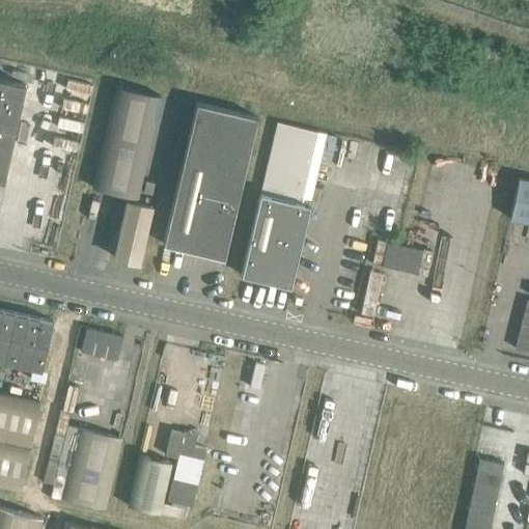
[(26,86),(0,80),(0,182),(4,183),(26,86)]
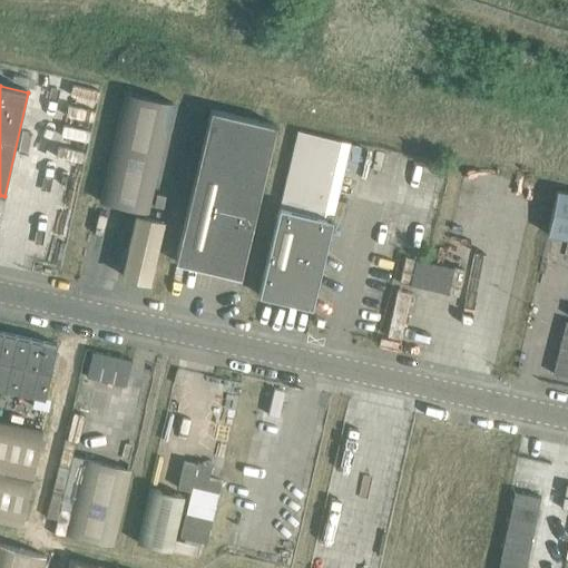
[(148,214),(174,105),(126,95),(100,204),(148,214)]
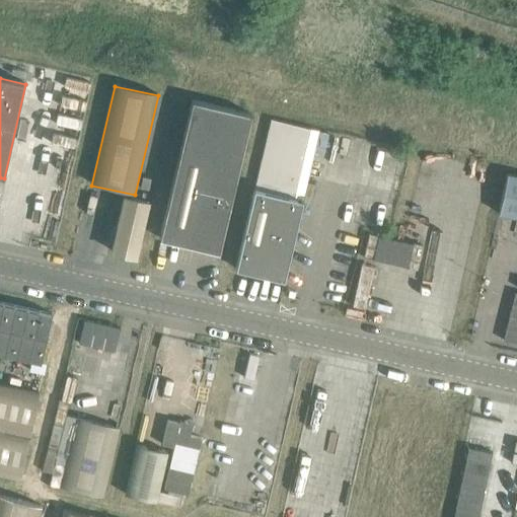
[(220,253),(252,116),(193,101),(160,240),(220,253)]
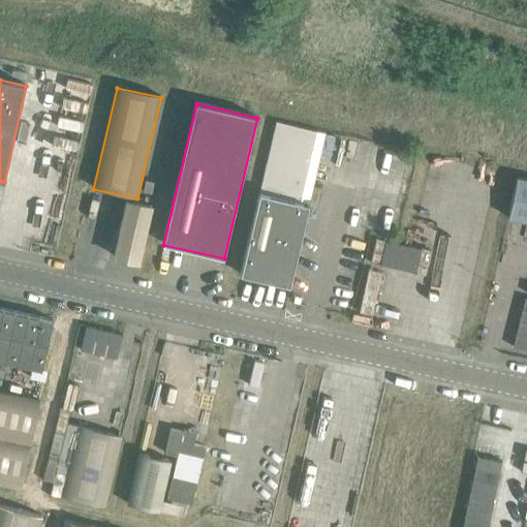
[(290,287),(326,134),(277,123),(241,275),(290,287)]
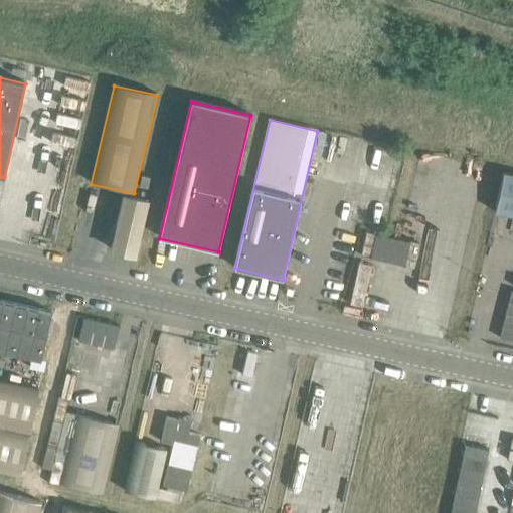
[(512,175),(504,173),(496,213),(512,216),(512,175)]
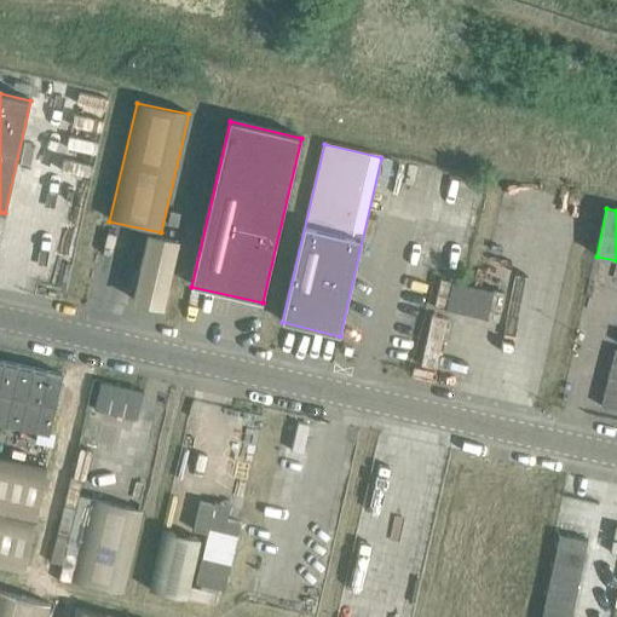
[(161,313),(176,248),(148,242),(133,307),(161,313)]
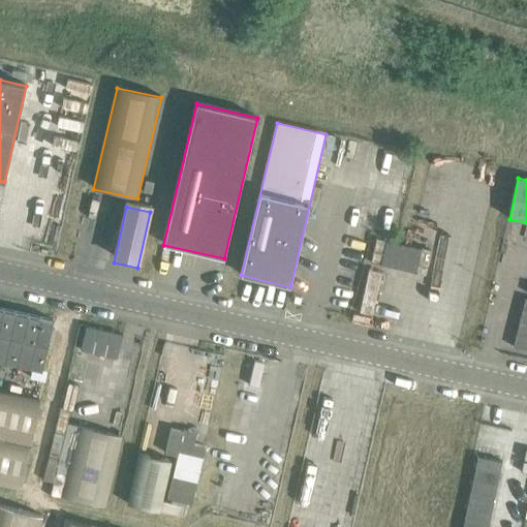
[(386,242),(383,260),(421,267),(424,248),(386,242)]
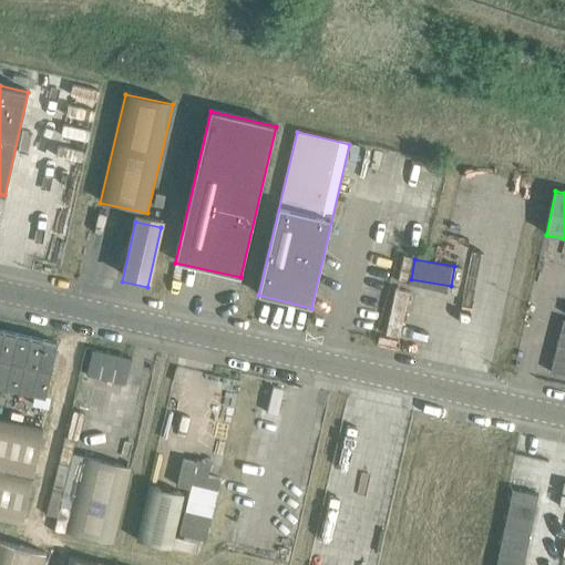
[(397,290),(387,336),(399,339),(409,294),(397,290)]
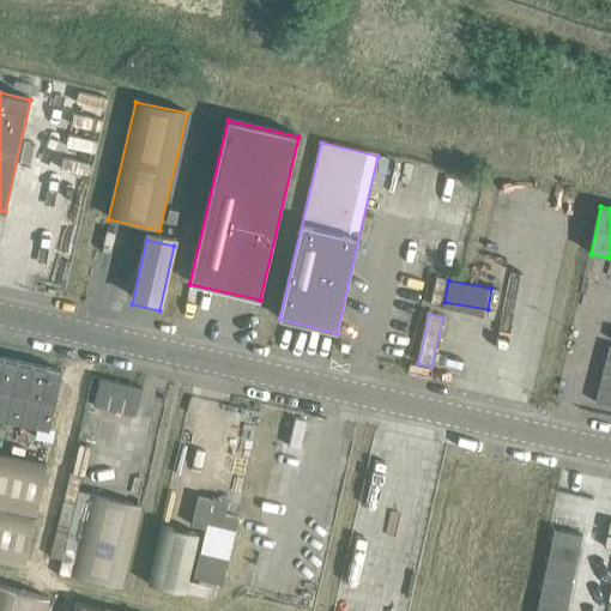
[(610,348),(609,348),(596,404),(610,406),(610,348)]
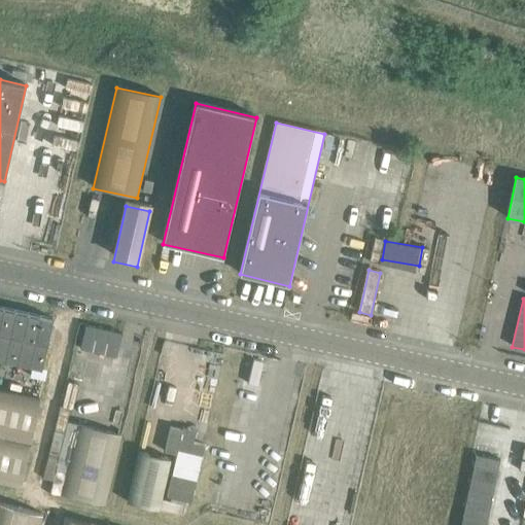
[(0,309),(0,360),(42,371),(54,321),(0,309)]
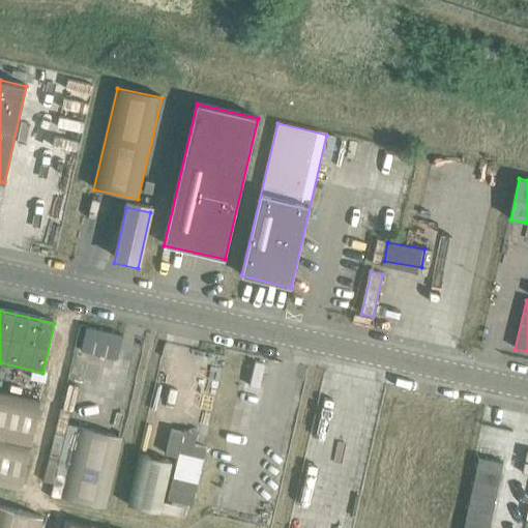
[(86,327),(81,351),(115,359),(120,335),(86,327)]
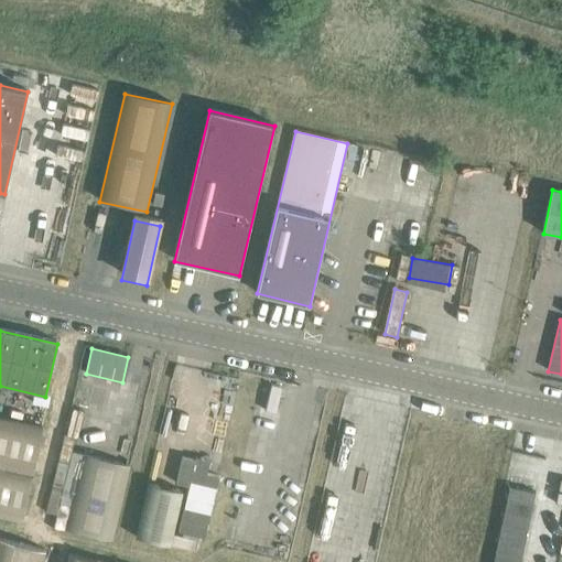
[(258,428),(277,432),(282,413),(262,409),(258,428)]
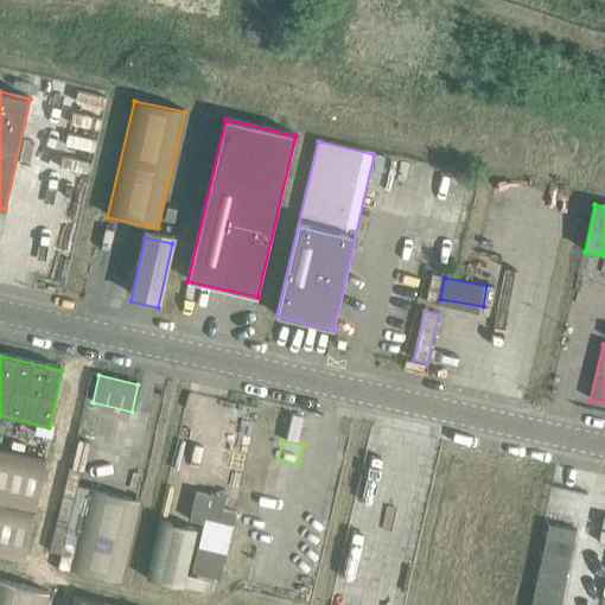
[(80,441),(72,469),(83,472),(90,445),(80,441)]
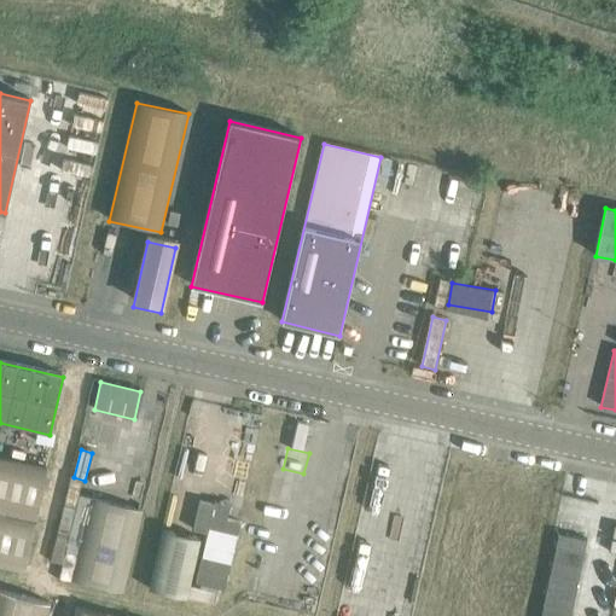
[(0,567),(25,573),(48,470),(0,459),(0,567)]
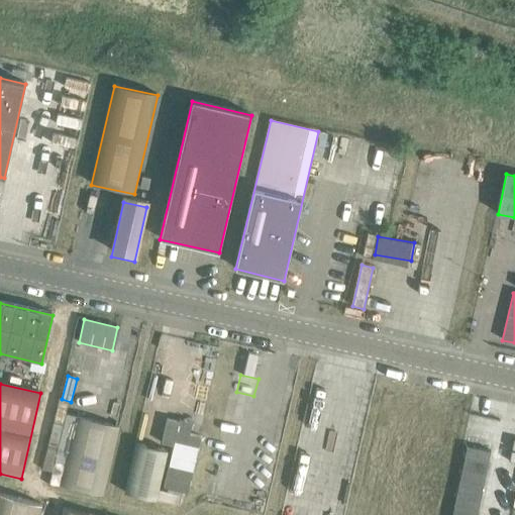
[(76,417),(61,487),(103,496),(119,427),(76,417)]
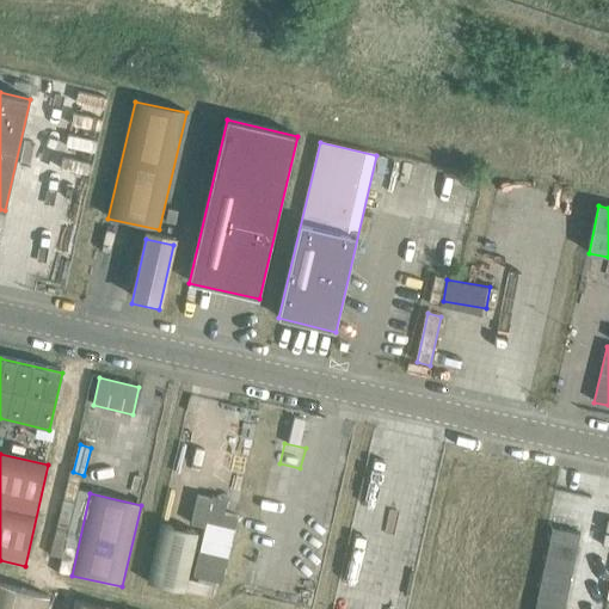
[(214,498),(203,539),(195,578),(221,584),(222,584),(238,517),(225,515),(228,500),(214,498)]
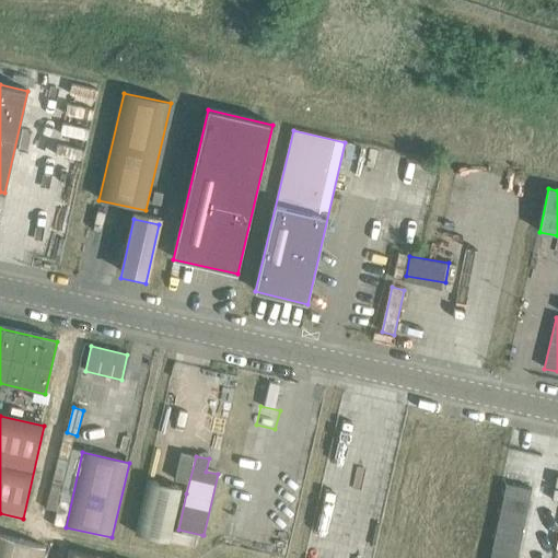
[(148,481),(136,534),(170,543),(170,542),(172,532),(182,489),(148,481)]
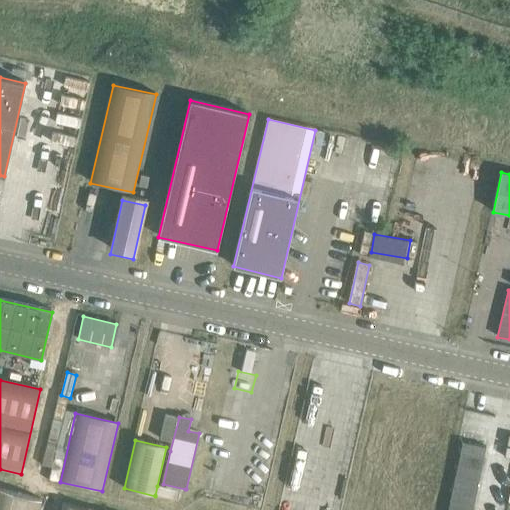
[(463,443),(447,509),(472,509),(486,448),(463,443)]
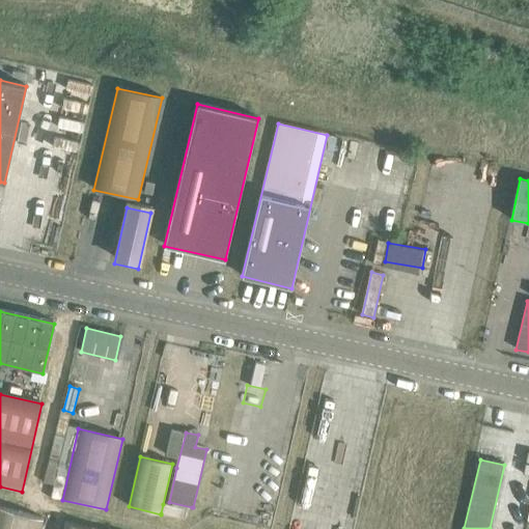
[(163,504),(161,513),(185,520),(188,509),(163,504)]
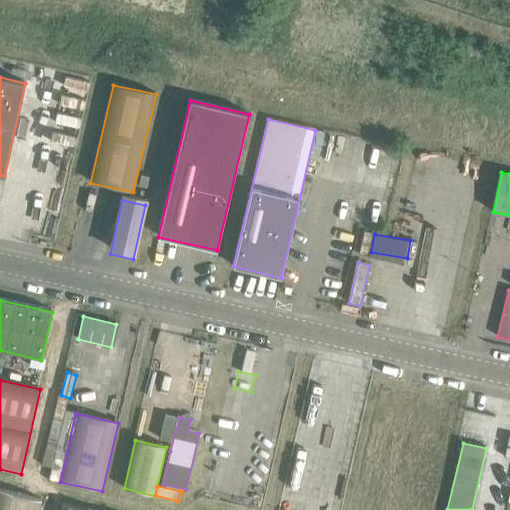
[(0,489),(0,509),(39,509),(42,500),(0,489)]
